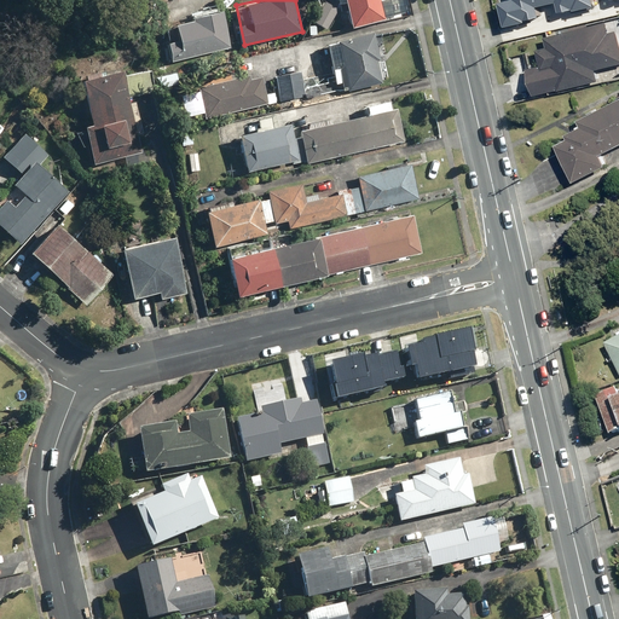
[(380,0),(345,0),(352,27),(385,18),(380,0)]
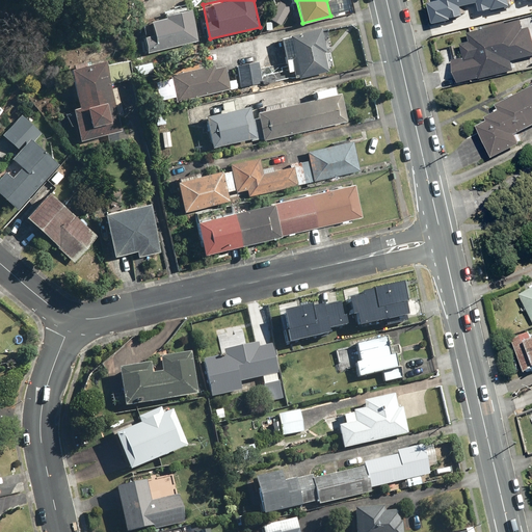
[(427,3),(432,24),(461,17),(459,6),(468,4),(467,0),(439,0),(440,0),(427,3)]
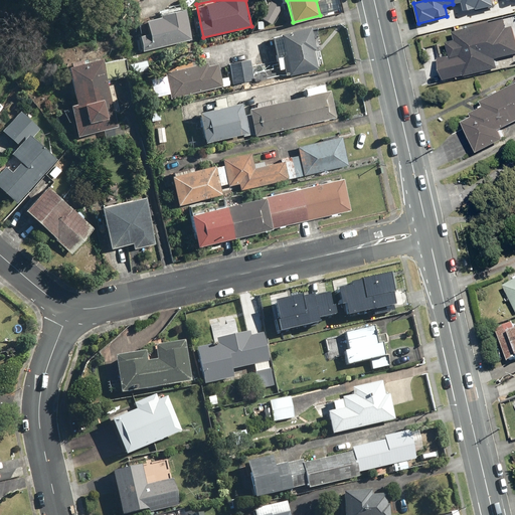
[(452,0),(453,4),(461,2),(463,12),(492,6),(490,0),(452,0)]
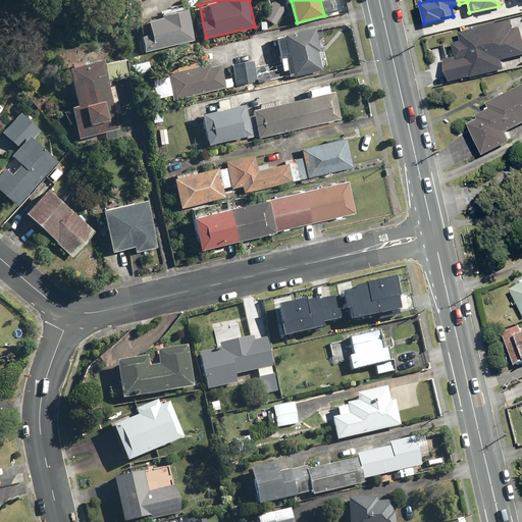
[(193,40),(186,8),(137,19),(144,51),(193,40)]
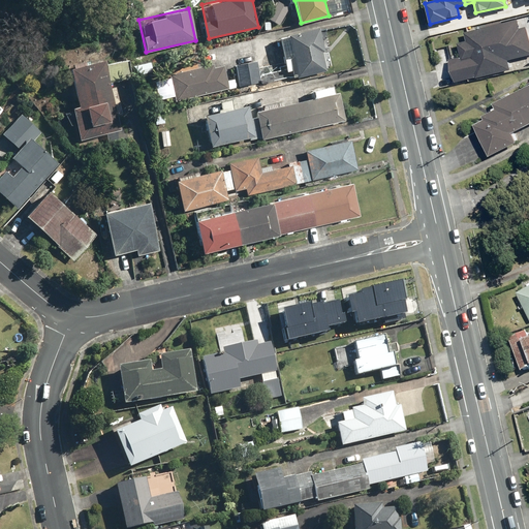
[(462,55),(452,58),(458,82),(515,67),(512,60),(528,56),(528,27),(525,28),(523,18),(469,31),(471,38),(459,41),(462,55)]
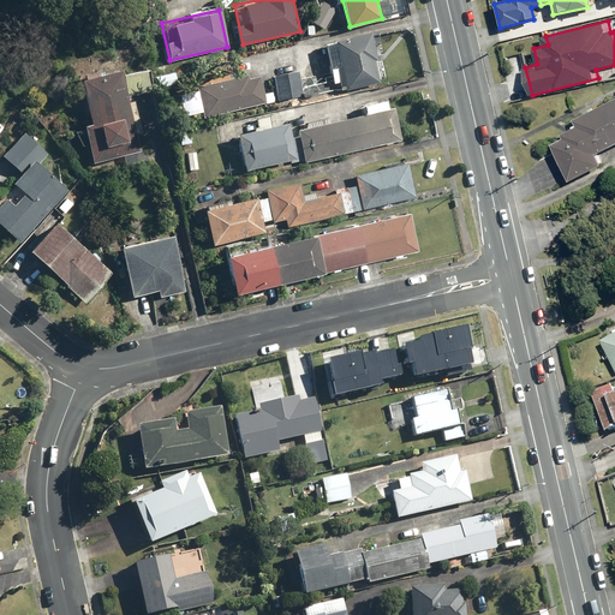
[(324,45),(332,83),(340,81),(341,90),(382,83),(372,33),(333,40),(333,42),(324,45)]
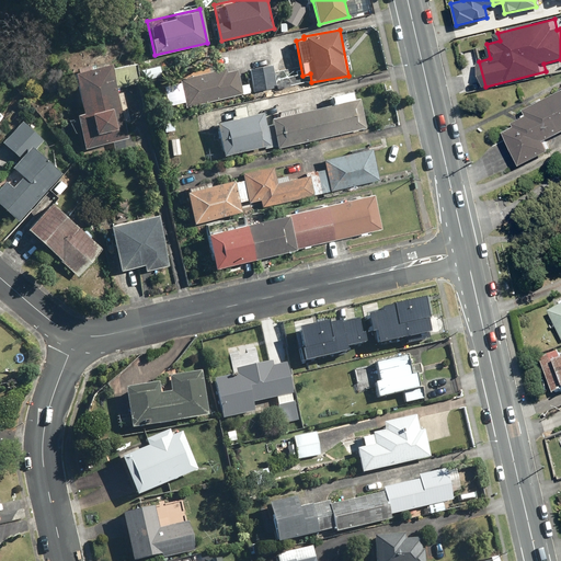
[(123,91),(117,92),(110,61),(73,70),(83,110),(73,112),(82,150),(128,140),(124,121),(129,119),(123,91)]
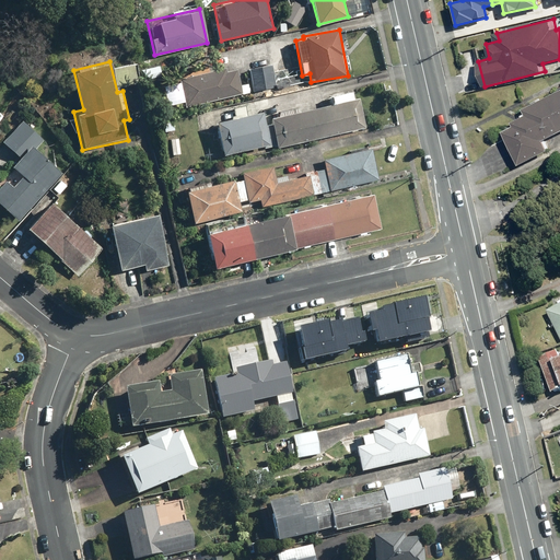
[(271,63),(248,68),(253,85),(276,81),(271,63)]
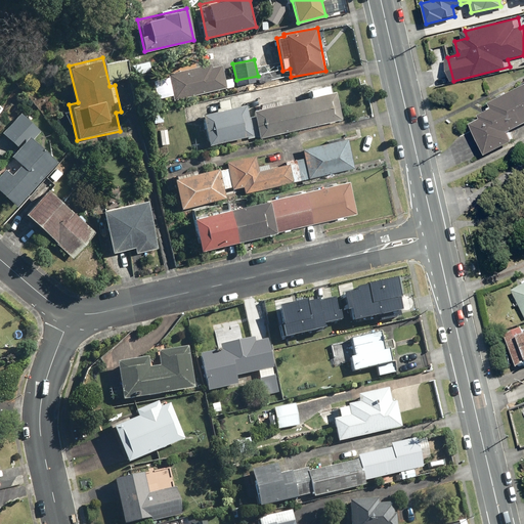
[(199,66),(167,73),(173,99),(226,89),(221,64),(199,70),(199,66)]
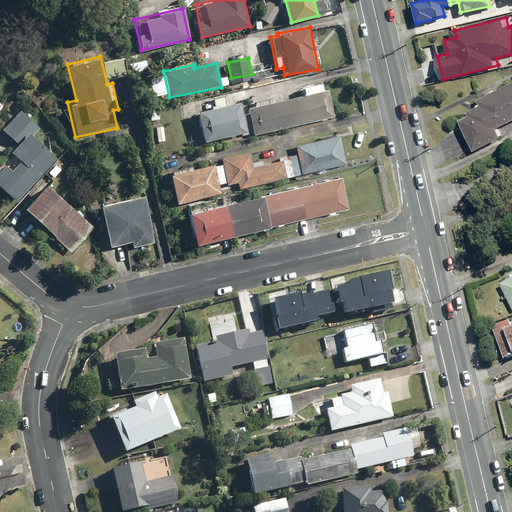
[(334,117),(327,89),(323,90),(321,82),(302,87),(303,95),(248,107),(254,135),(334,117)]
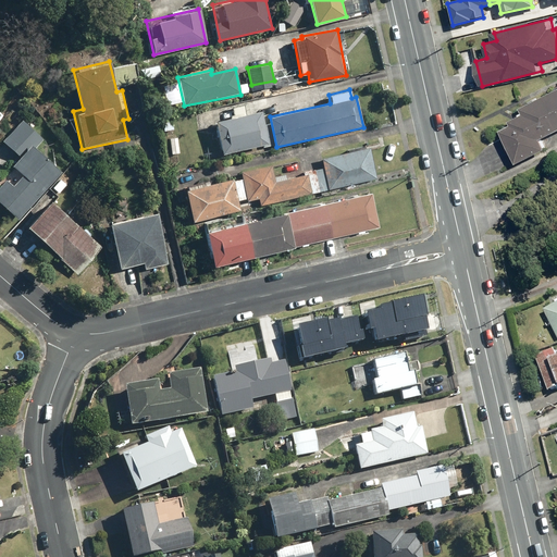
[(551,148),(546,138),(556,132),(556,89),(523,107),(525,113),(511,121),(514,126),(504,132),(520,164),(551,148)]
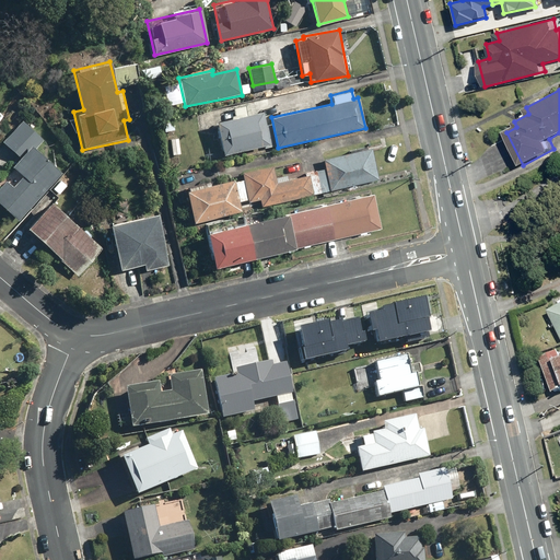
[(261,111),(216,120),(223,154),(269,144),(261,111)]
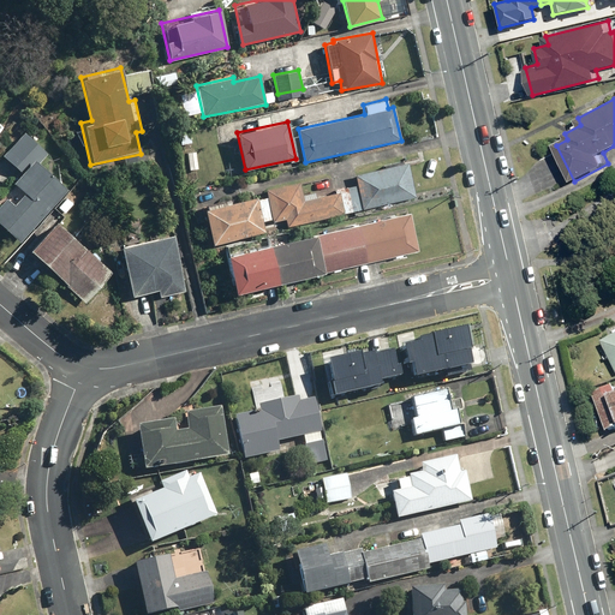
[(48,154),(22,130),(0,154),(21,173),(12,183),(22,192),(12,204),(6,198),(0,204),(0,222),(19,240),(67,190),(39,163),(48,154)]
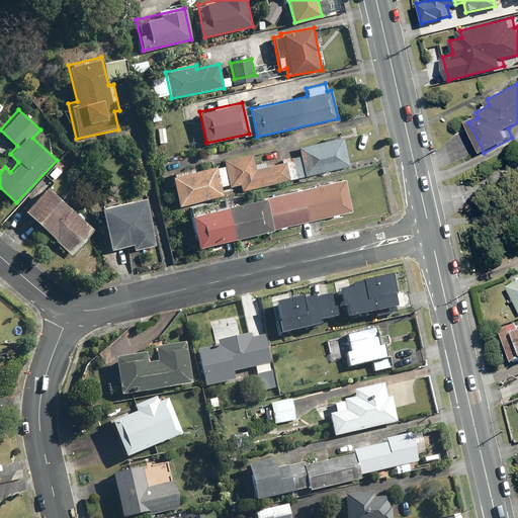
[(344,138),(297,148),(304,177),(350,167),(344,138)]
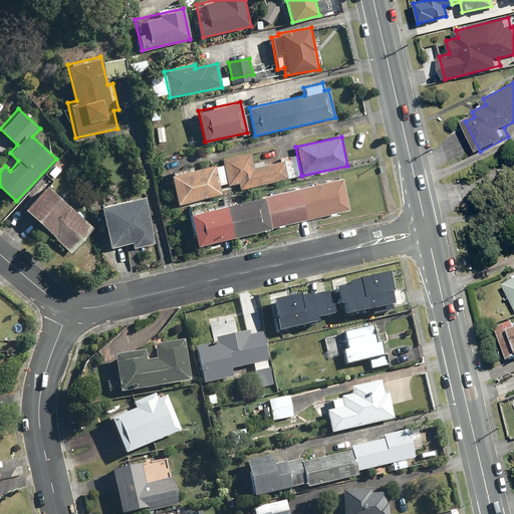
[(251,154),(222,159),(227,186),(238,184),(239,190),(287,181),(283,162),(253,168),(251,154)]
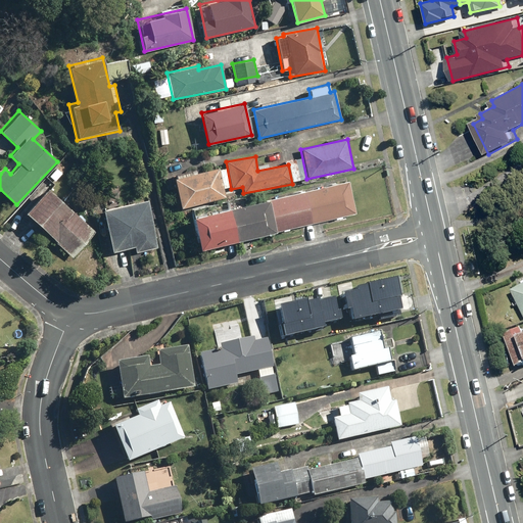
[(219,169),(174,179),(180,208),(225,198),(219,169)]
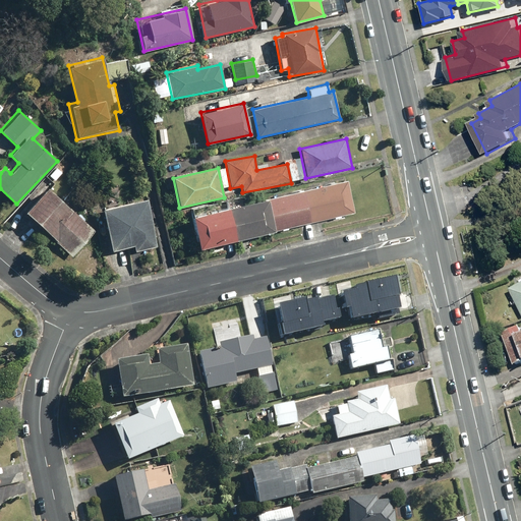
[(348,180),(190,215),(197,247),(355,214),(348,180)]
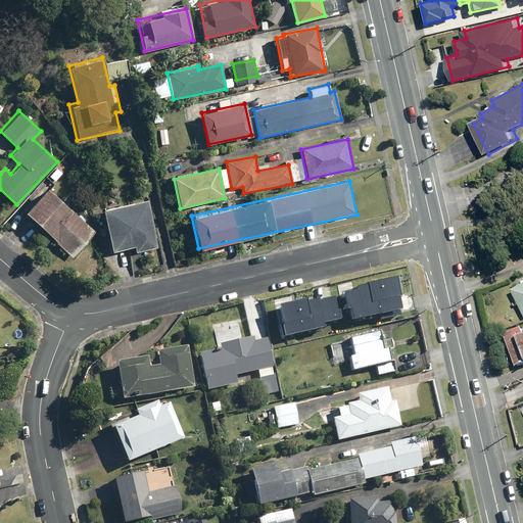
[(47,186),(24,210),(73,256),(95,232),(47,186)]
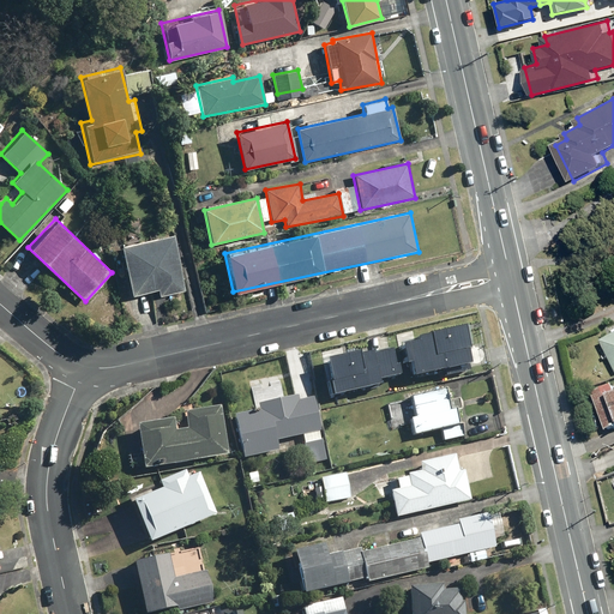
[(161,296),(186,290),(174,233),(120,244),(130,295),(160,289),(161,296)]
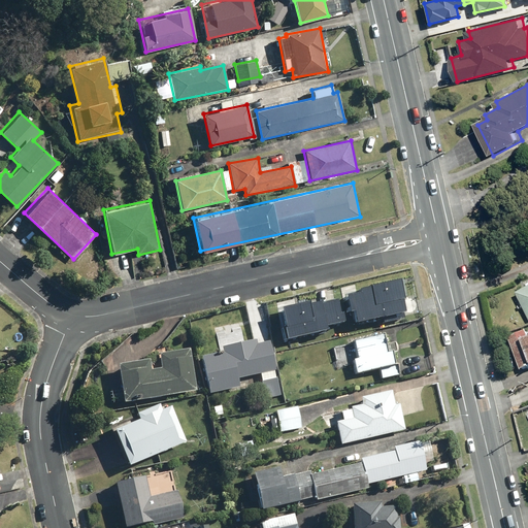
[(356,323),(403,312),(396,285),(345,296),(350,314),(354,312),(356,323)]
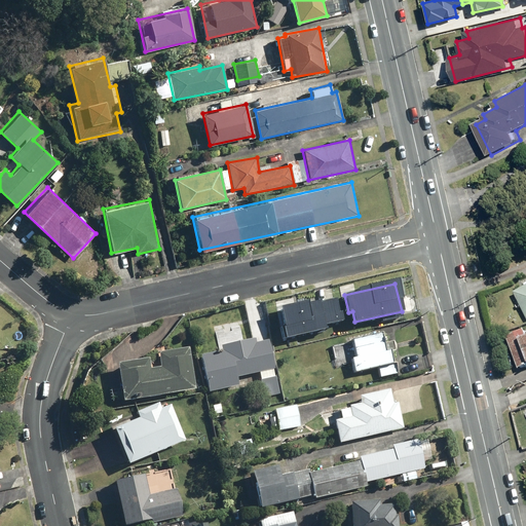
[(283,303),(284,327),(280,328),(284,340),(342,324),(339,311),(337,312),(337,303),(283,303)]
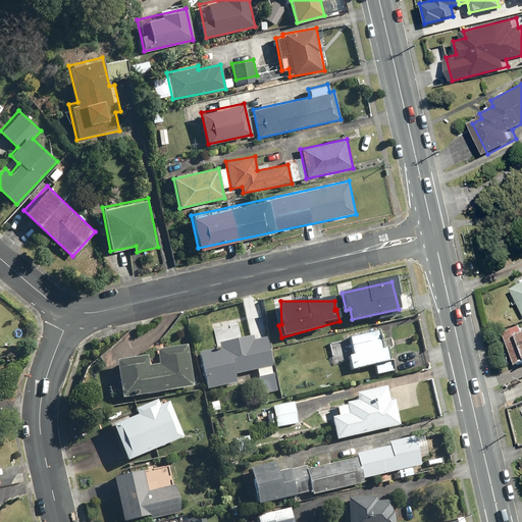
[(261,396),(276,393),(266,338),(253,342),(252,334),(239,337),(237,328),(225,330),(224,325),(214,327),(218,349),(199,353),(206,388),(236,383),(235,376),(257,372),(261,396)]
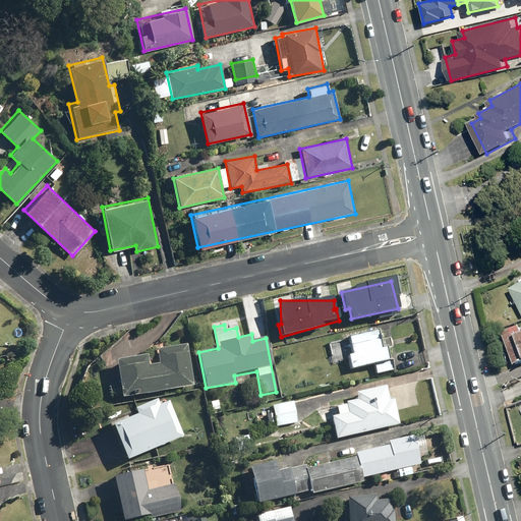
[(520,328),(505,334),(516,365),(520,363),(520,328)]
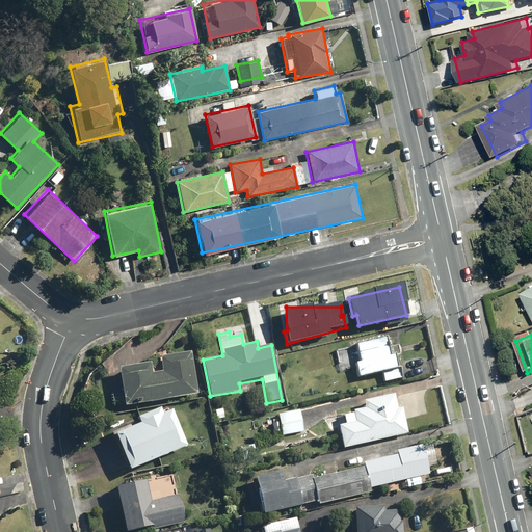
[(354,363),(358,378),(394,368),(384,337),(355,345),(360,361),(354,363)]
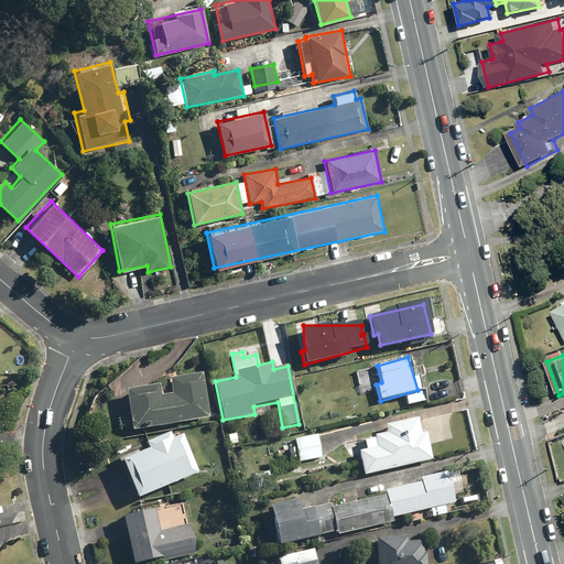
[(172,394),(160,397),(158,384),(125,391),(131,431),(209,416),(202,372),(169,378),(172,394)]
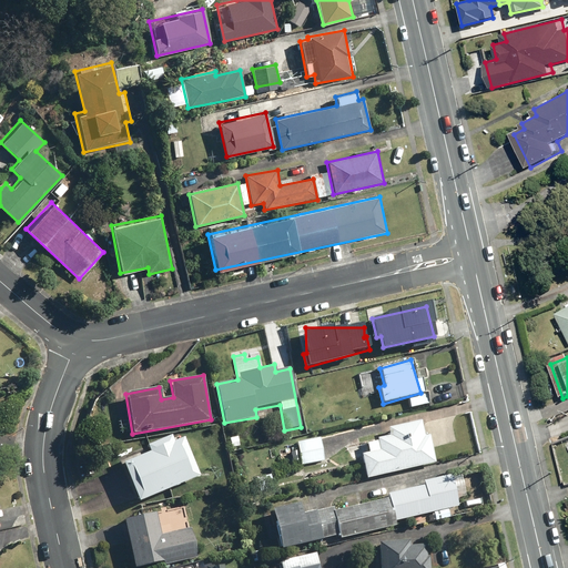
[(386,428),(388,437),(366,443),(368,453),(361,455),(366,479),(435,463),(428,435),(424,437),(419,421),(386,428)]
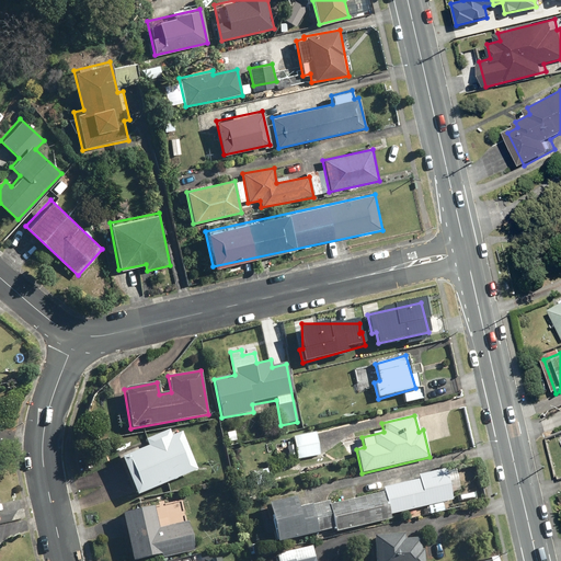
[(169,430),(142,441),(145,447),(121,458),(136,496),(198,469),(182,432),(172,436),(169,430)]
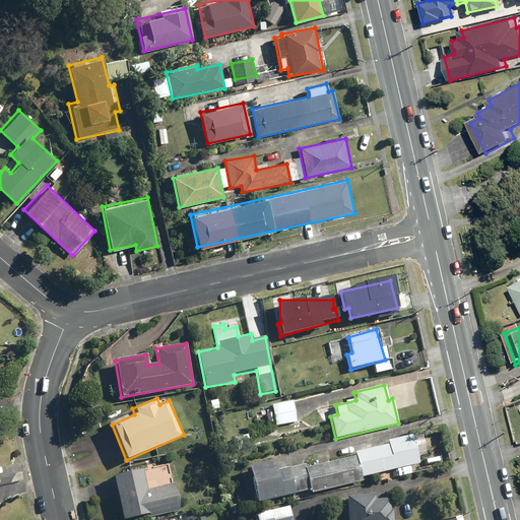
[(297,420),(293,401),(271,405),(275,425),(297,420)]
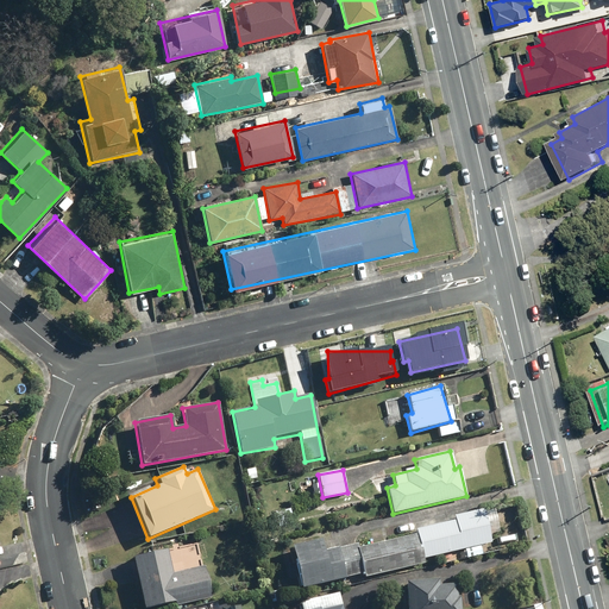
[(445,523),(443,515),(429,519),(431,527),(415,531),(416,537),(421,560),(490,546),(482,510),(451,518),(452,522),(445,523)]
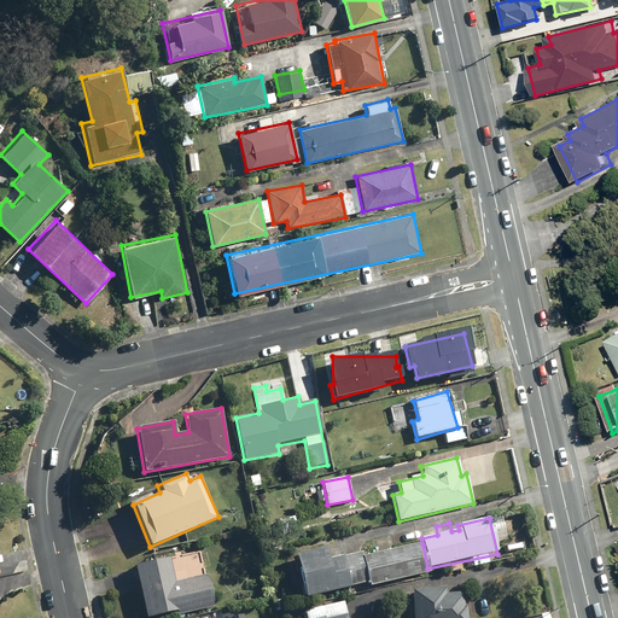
[(326,560),(324,548),(295,554),(304,598),(368,584),(369,587),(429,575),(427,569),(423,544),(365,557),(363,552),(326,560)]
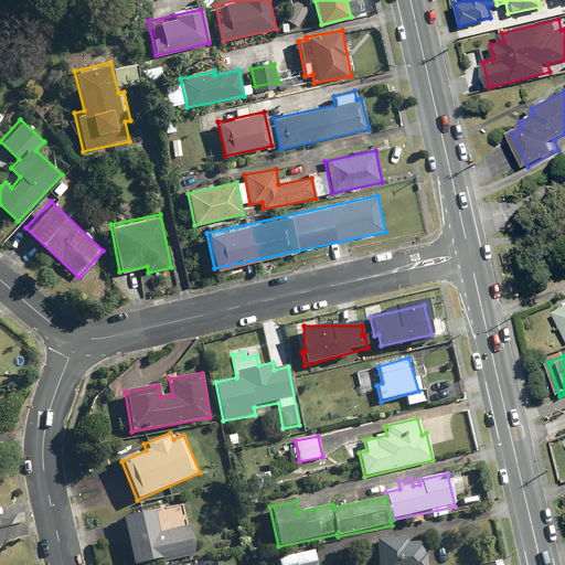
[(162,563),(196,555),(190,528),(160,535),(155,509),(121,516),(132,564),(141,564),(161,561),(162,563)]
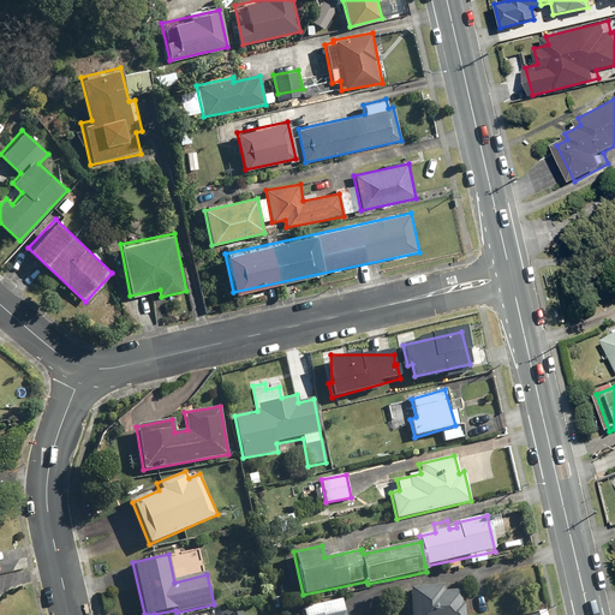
[(464,614),(465,598),(458,598),(458,593),(443,592),(443,586),(411,586),(410,614),(464,614)]
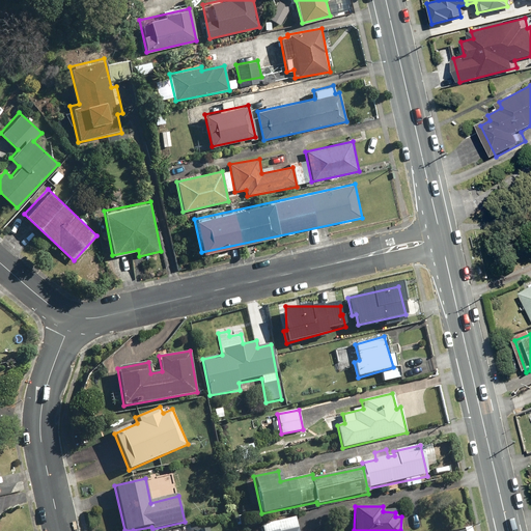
[(298,530),(296,516),(262,525),(263,530),(298,530)]
